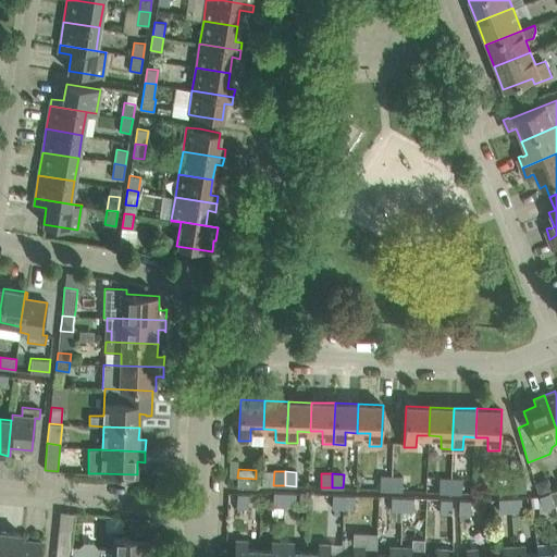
[(380,475),(380,490),(391,490),(391,475),(380,475)]
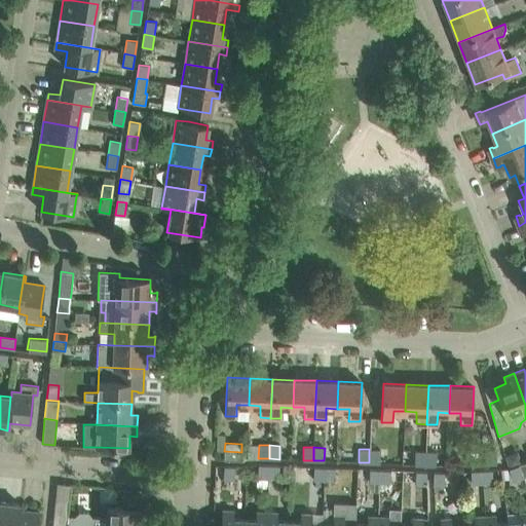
[(369,449),(369,462),(379,463),(380,450),(369,449)]
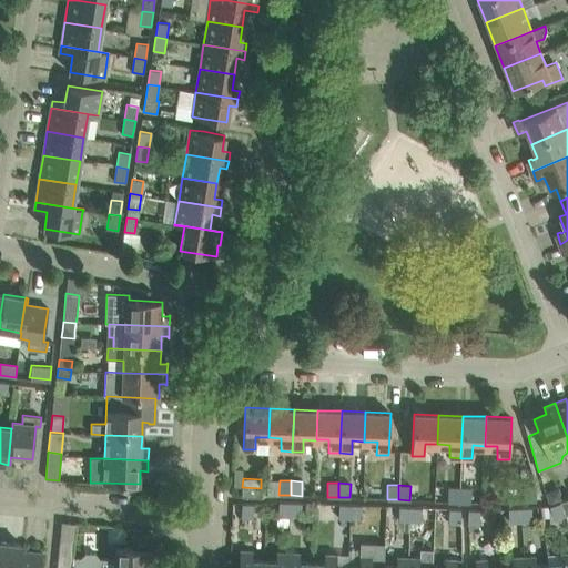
[(525,486),(525,500),(536,500),(536,486),(525,486)]
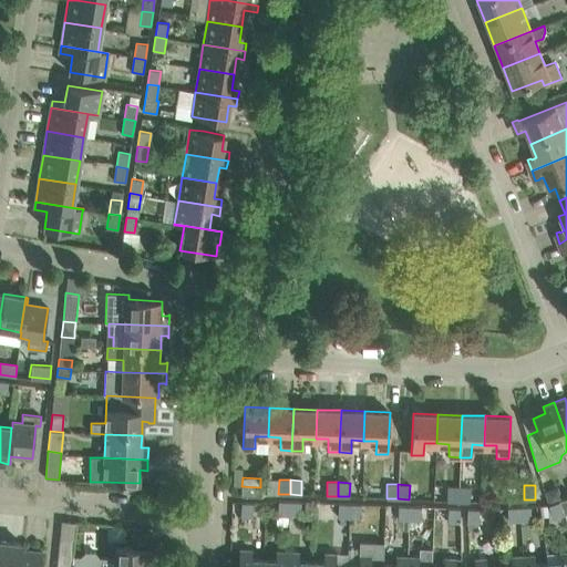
[(261,487),(260,487),(241,486),(241,495),(261,496),(261,487)]
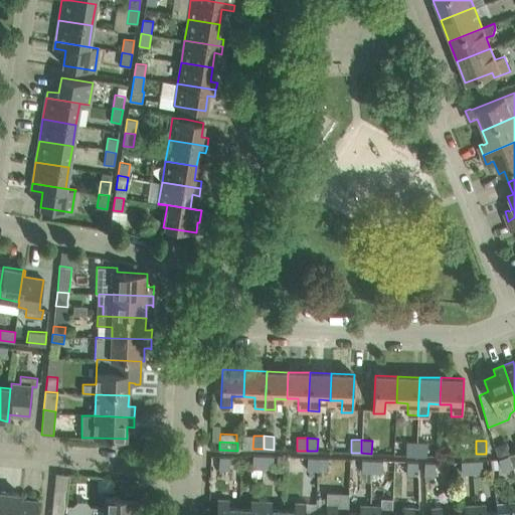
[(406,442),(405,455),(416,456),(416,443),(406,442)]
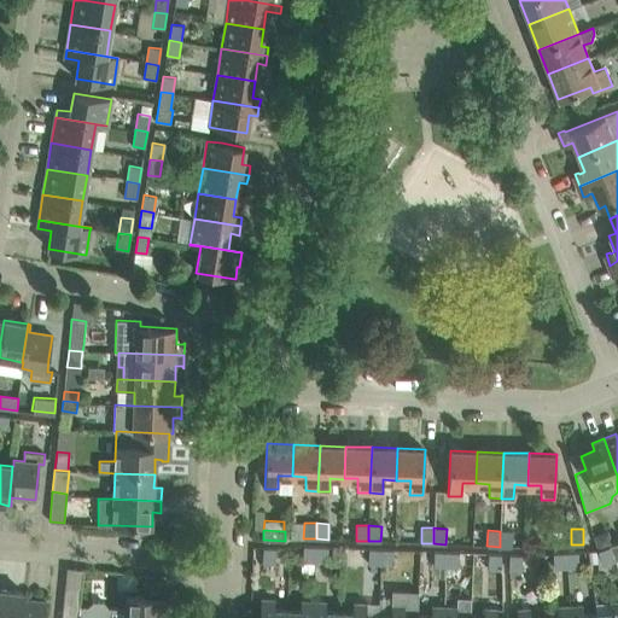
[(500,531),(500,547),(512,547),(512,531),(500,531)]
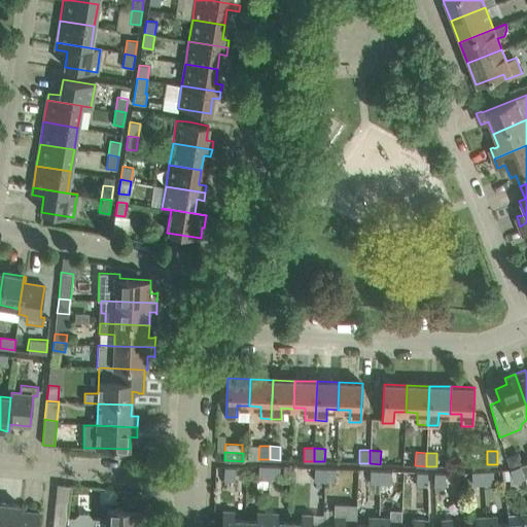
[(269,479),(270,465),(258,465),(258,479),(269,479)]
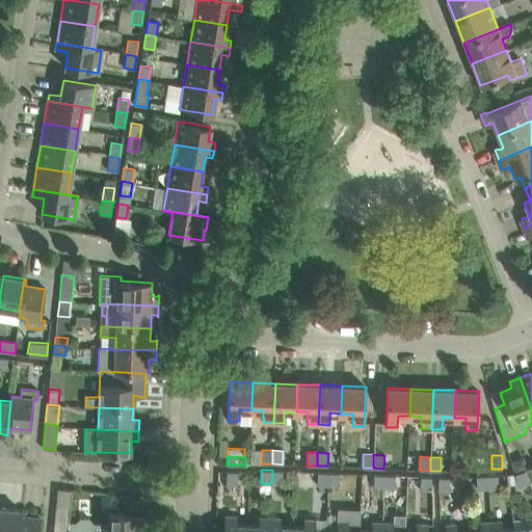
[(283,471),(272,470),(271,483),(282,483),(283,471)]
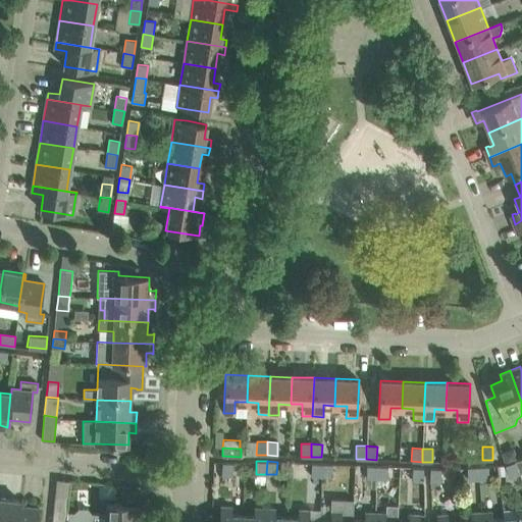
[(518,469),(515,461),(505,465),(509,477),(519,473),(518,469)]
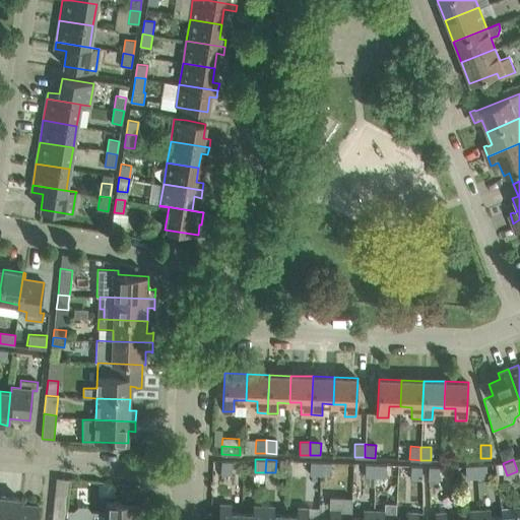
[(232,461),(221,460),(220,473),(232,474),(232,461)]
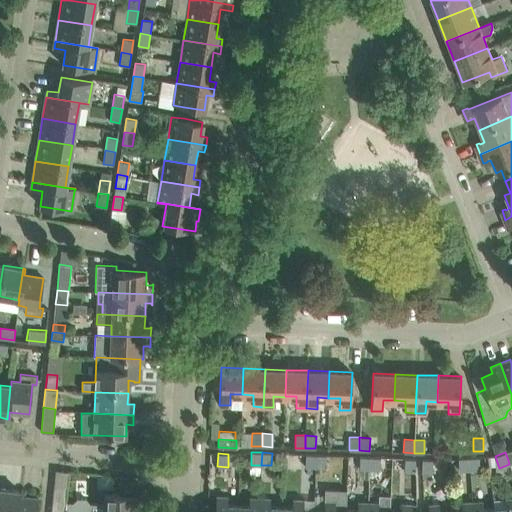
[(305,467),(315,467),(316,455),(305,454),(305,467)]
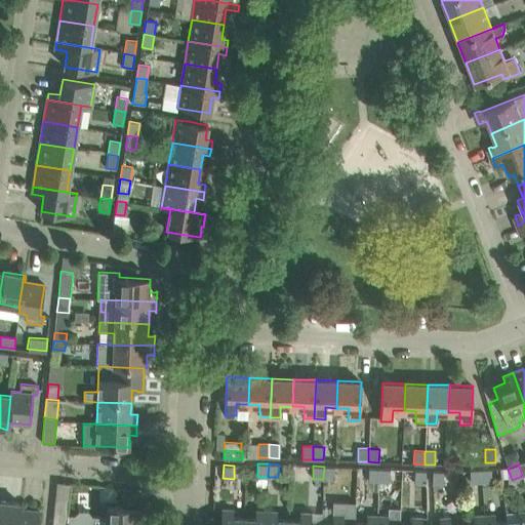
[(324,467),(323,479),(333,480),(334,467),(324,467)]
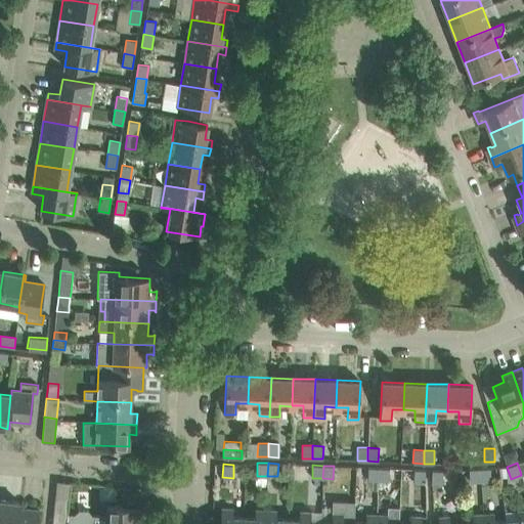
[(367,480),(379,481),(379,468),(368,467),(367,480)]
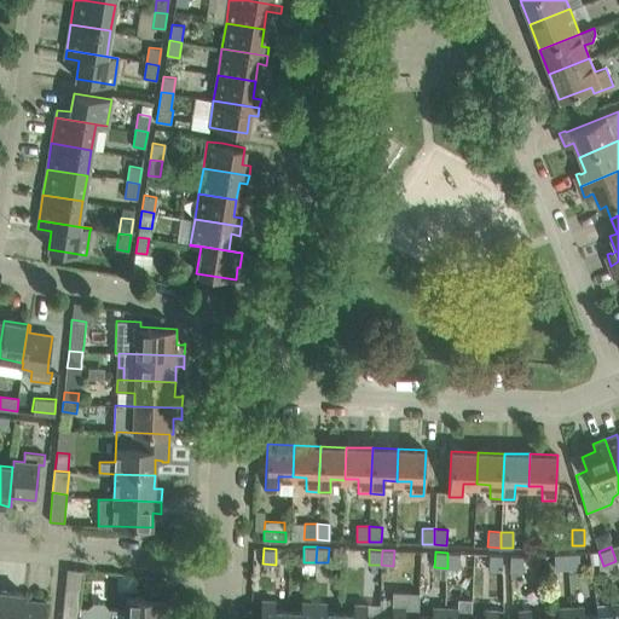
[(447,553),(447,568),(458,568),(460,553),(447,553)]
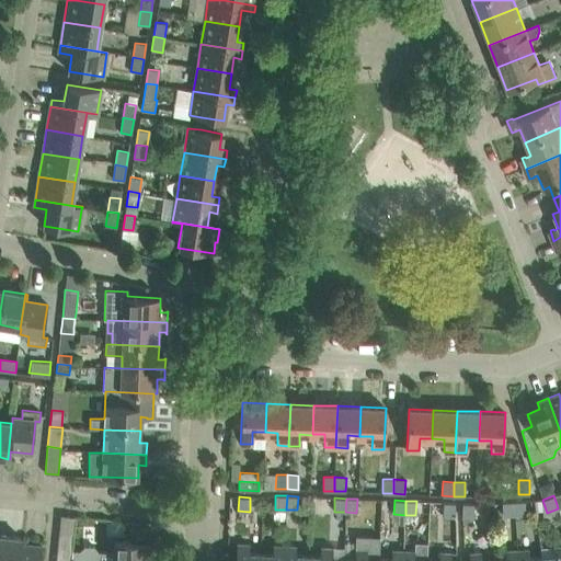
[(513,502),(514,515),(525,515),(525,501),(513,502)]
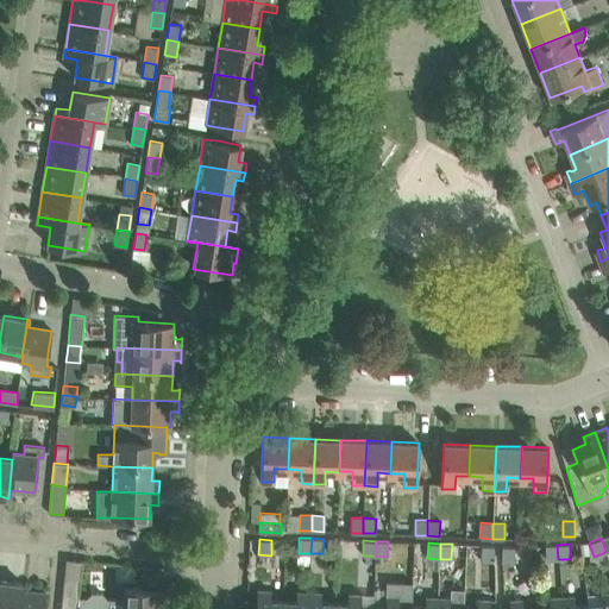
[(493,567),(493,562),(494,546),(481,545),(481,566),(493,567)]
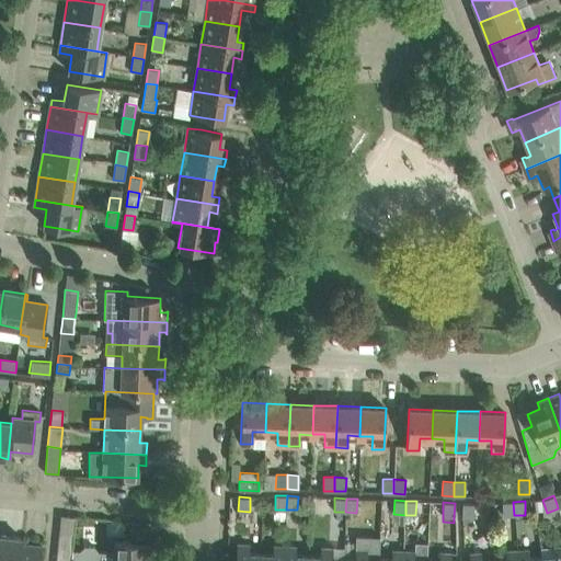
[(503,516),(514,515),(513,502),(502,502),(503,516)]
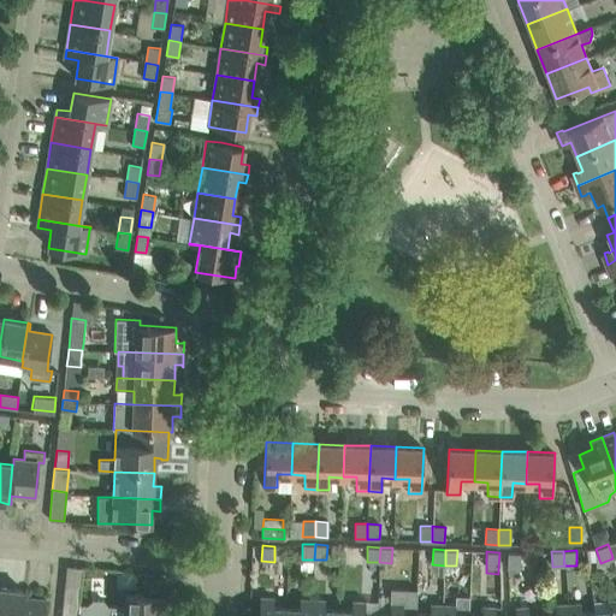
[(520,552),(514,552),(508,552),(507,568),(520,568),(520,552)]
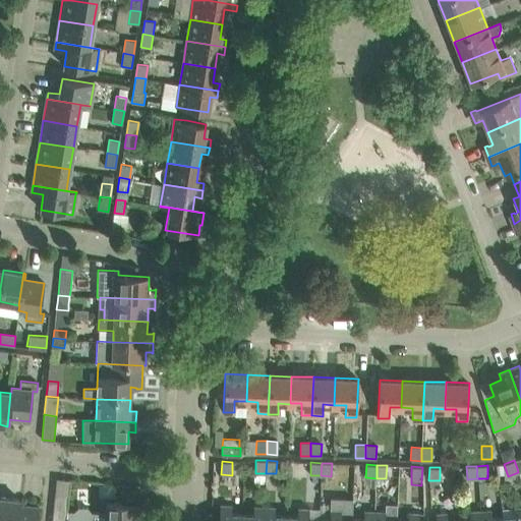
[(54,479),(53,502),(65,502),(66,479),(54,479)]
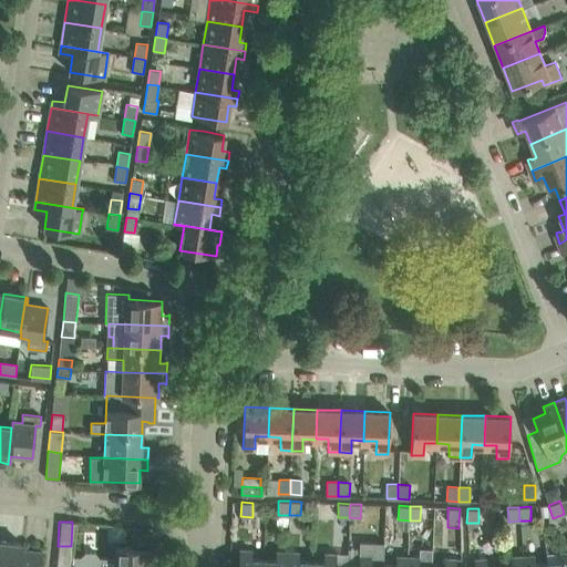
[(80,557),(72,556),(71,566),(151,566),(152,558),(157,558),(157,559),(158,559),(160,534),(132,533),(131,547),(115,546),(115,558),(100,557),(95,553),(85,553),(80,557)]
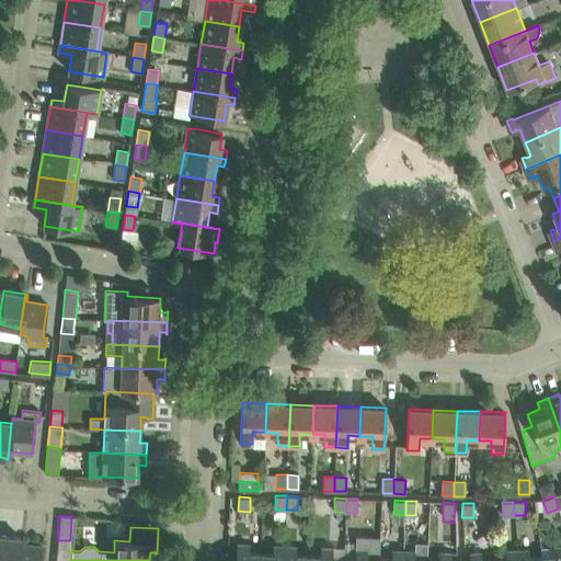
[(0,560),(16,560),(19,538),(0,535),(0,560)]
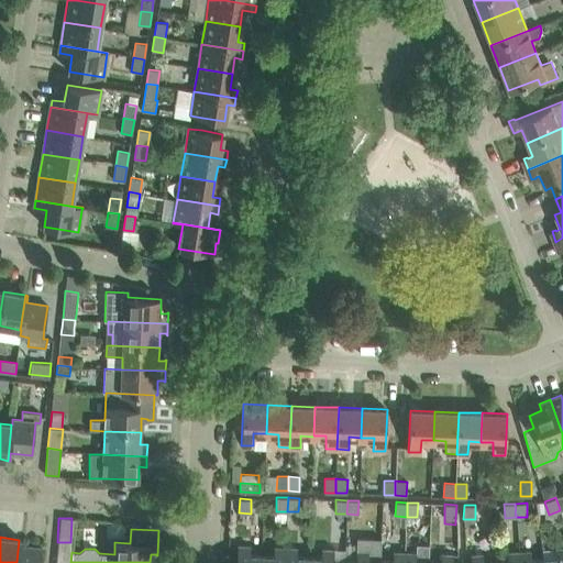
[(381,562),(381,561),(382,539),(357,538),(356,544),(356,551),(356,560),(355,562),(381,562)]
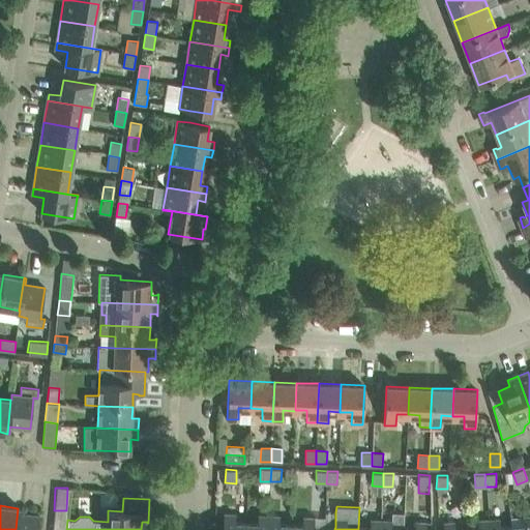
[(37,529),(39,517),(20,514),(21,508),(18,508),(16,529),(37,529)]
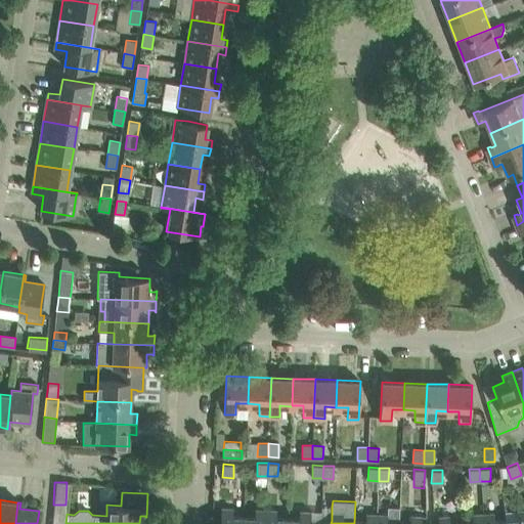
[(288,518),(289,505),(276,505),(276,511),(266,510),(265,523),(287,523),(288,519),(288,518)]
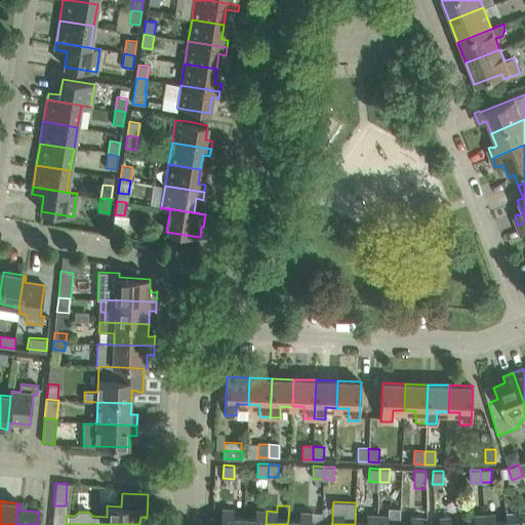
[(243,524),(244,518),(232,518),(233,510),(221,509),(220,524),(243,524)]
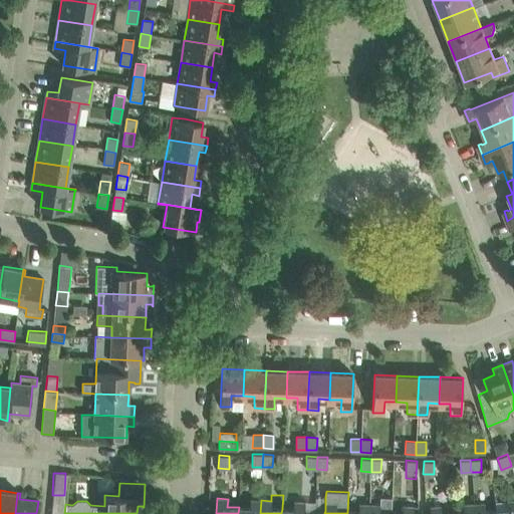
[(260,513),(261,500),(250,500),(250,508),(239,507),(238,513),(260,513)]
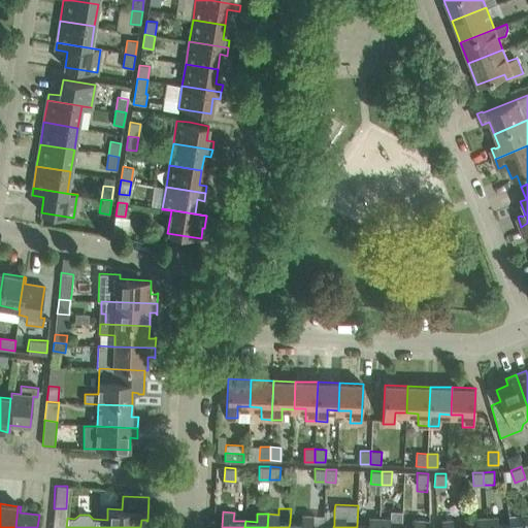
[(527,527),(527,514),(521,515),(521,523),(509,524),(509,527),(527,527)]
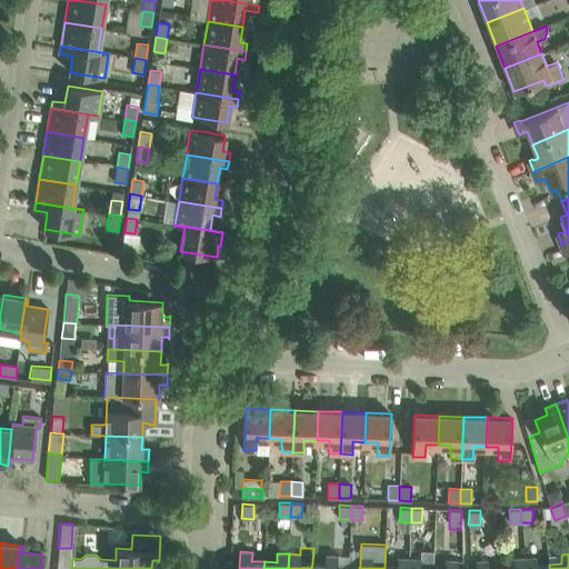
[(337,568),(337,556),(326,556),(326,562),(312,562),(312,563),(311,568),(337,568)]
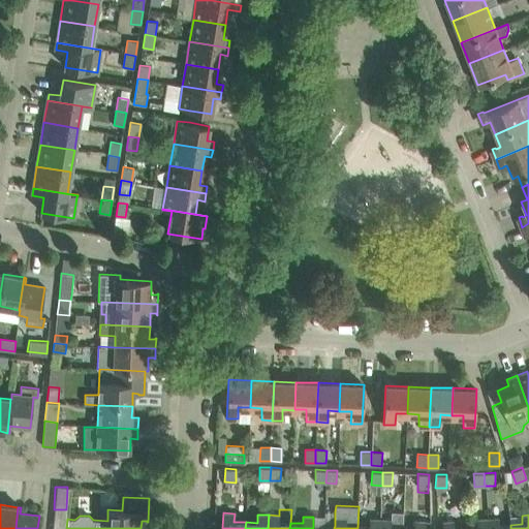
[(66,528),(67,519),(54,518),(52,528),(66,528)]
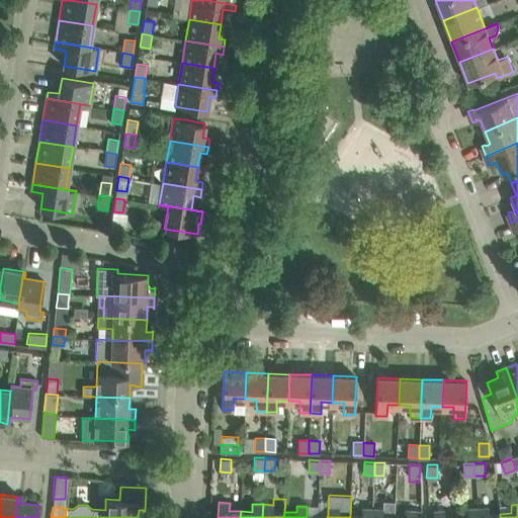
[(500,517),(500,514),(489,515),(488,507),(478,508),(478,517),(500,517)]
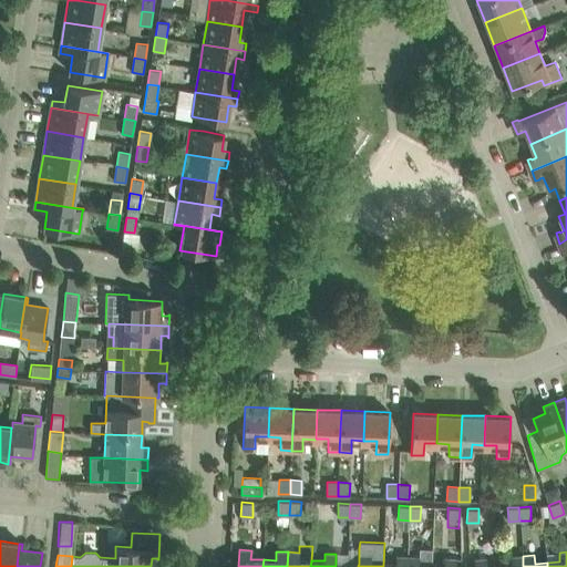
[(406,566),(408,557),(397,556),(395,565),(383,565),(383,566),(406,566)]
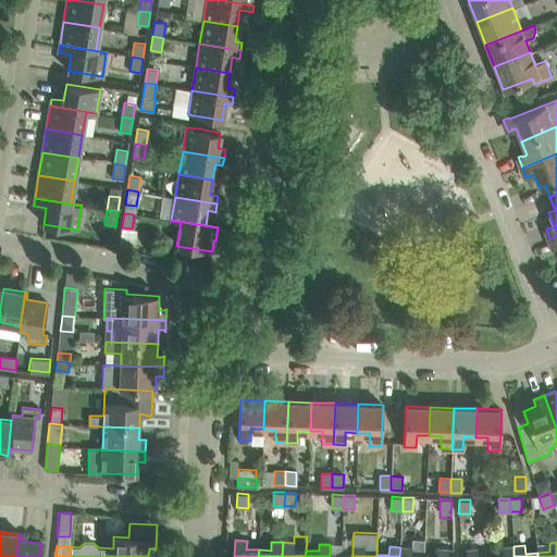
[(514,556),(514,546),(503,547),(503,556),(491,556),(490,556),(514,556)]
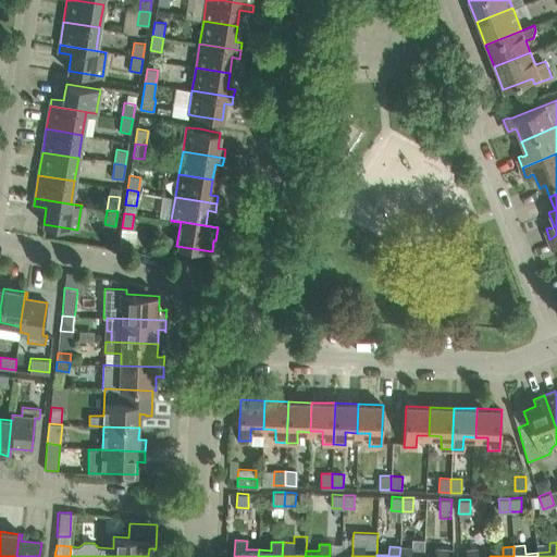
[(423,556),(411,556),(411,547),(400,547),(399,556),(423,556)]
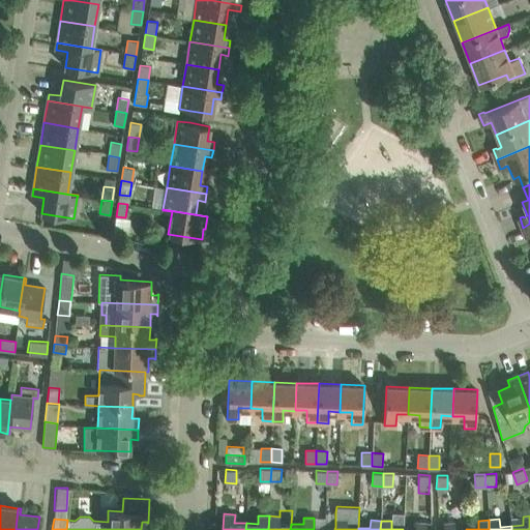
All buildings are outlined.
